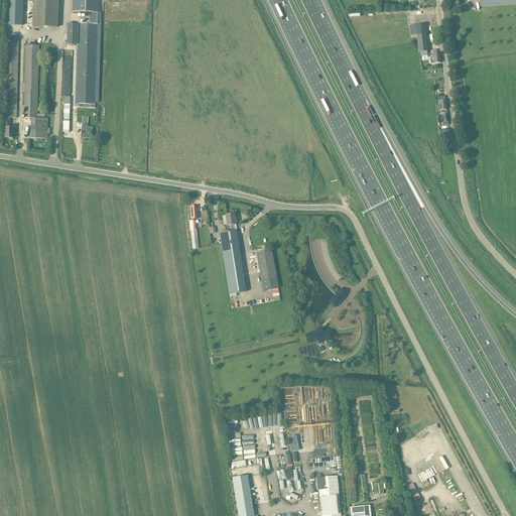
[(22,25),(23,0),(8,0),(7,25),(22,25)]
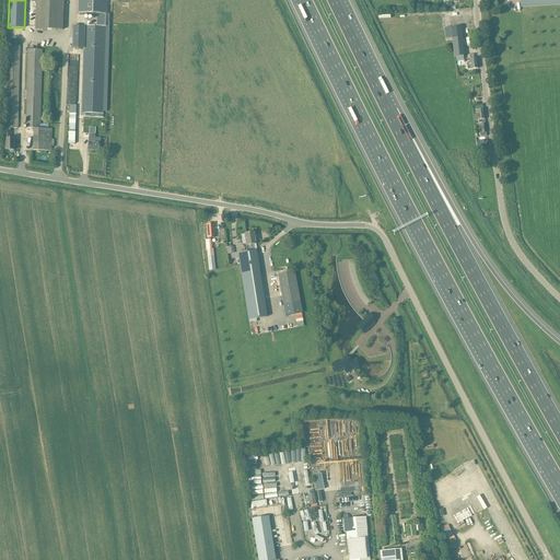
[(62,30),(62,0),(36,0),(36,28),(62,30)]
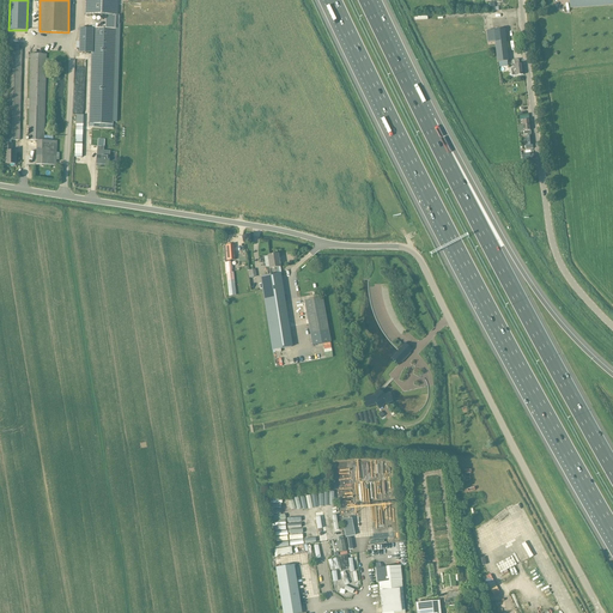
[(85,0),(85,14),(117,16),(117,0),(85,0)]
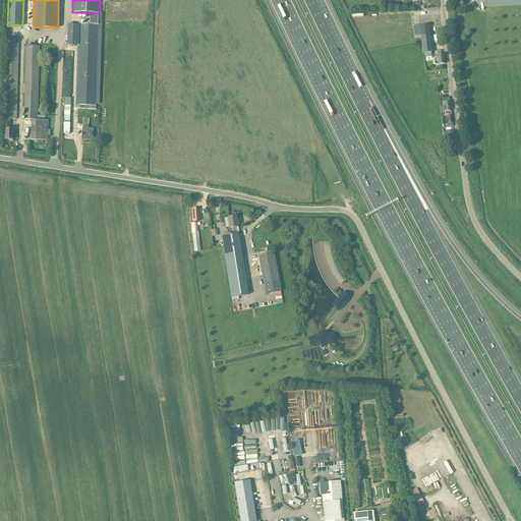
[(99,24),(79,24),(67,24),(67,45),(77,45),(75,105),(75,108),(84,109),(84,106),(89,106),(96,106),(97,106),(99,24)]
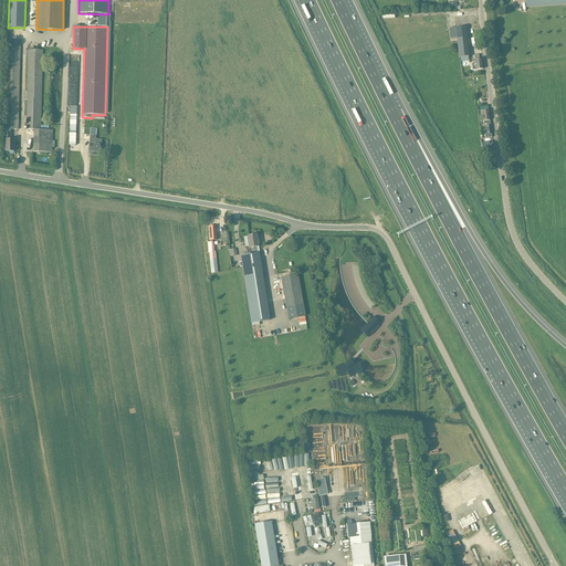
[(470,56),(467,27),(449,29),(450,40),(457,39),(459,59),(460,58),(468,56),(470,56)]
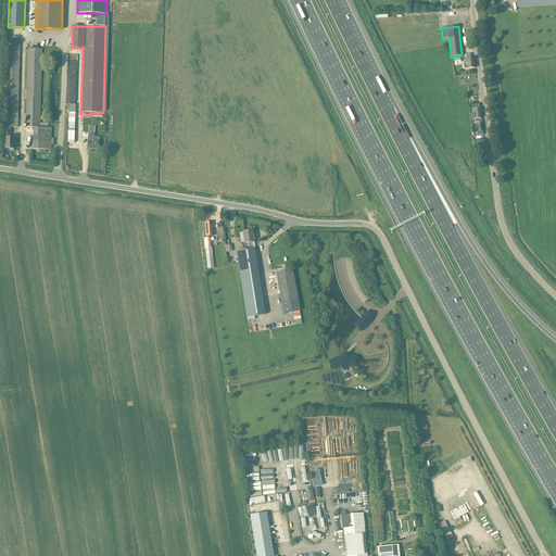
[(19,127),(21,40),(7,40),(4,127),(19,127)]
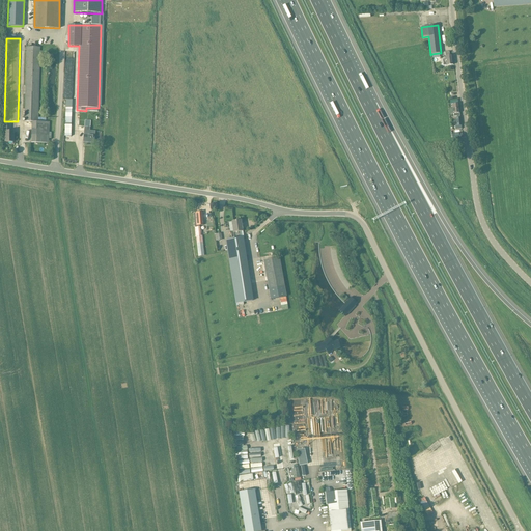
[(38,122),(40,47),(27,47),(25,121),(31,122),(31,135),(31,143),(49,143),(49,138),(52,138),(52,133),(49,133),(49,122),(38,122)]
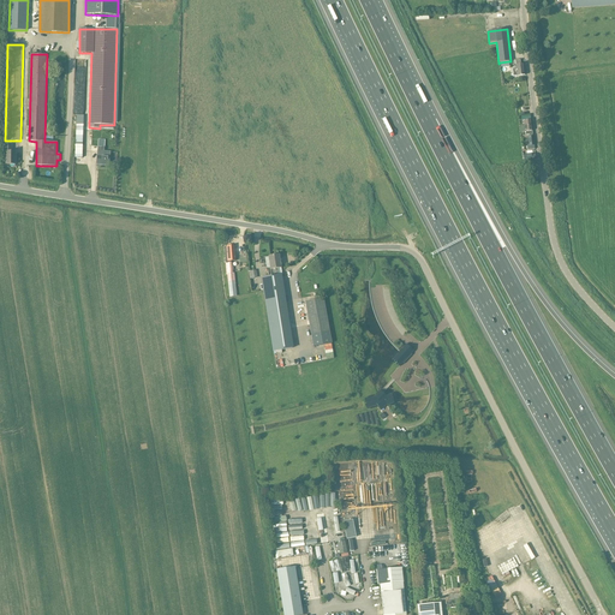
[(515,61),(517,69),(512,70),(513,76),(518,76),(525,75),(524,65),(520,65),(520,61),(515,61)]
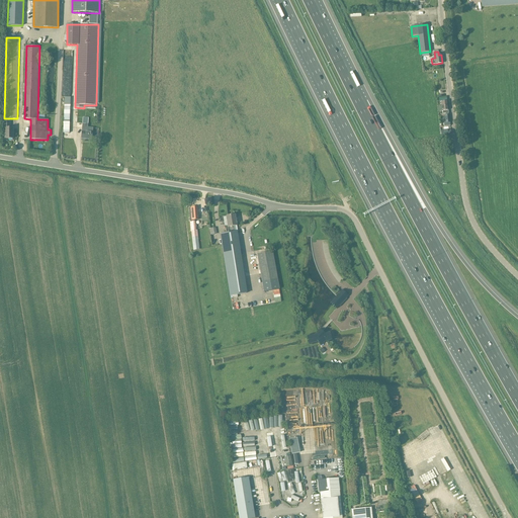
[(13,139),(13,128),(10,128),(11,121),(4,121),(3,128),(5,128),(5,139),(13,139)]
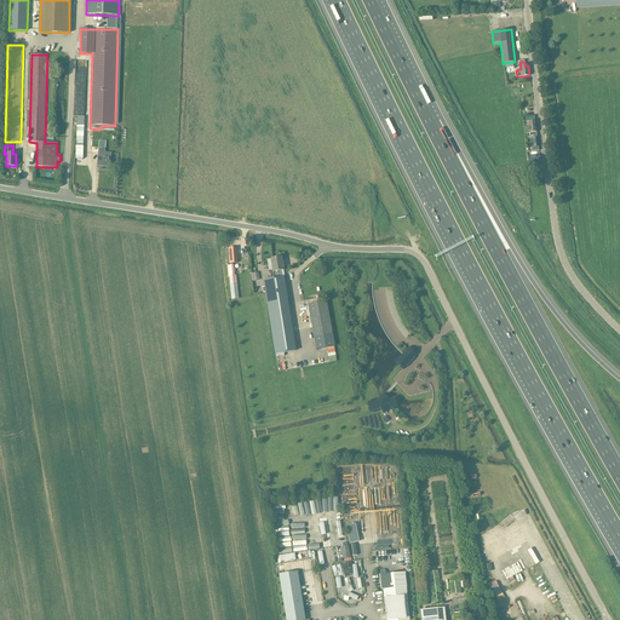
[(98,166),(110,166),(112,153),(105,153),(105,149),(99,149),(98,166)]
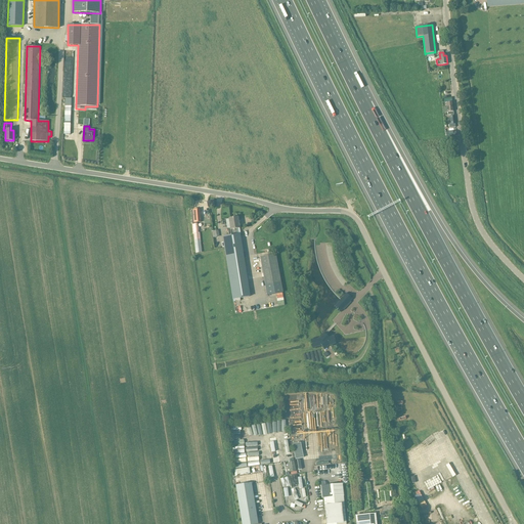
[(191,211),(192,224),(192,234),(193,234),(194,241),(195,253),(202,252),(201,239),(200,239),(200,233),(198,233),(197,222),(201,222),(200,210),(191,211)]
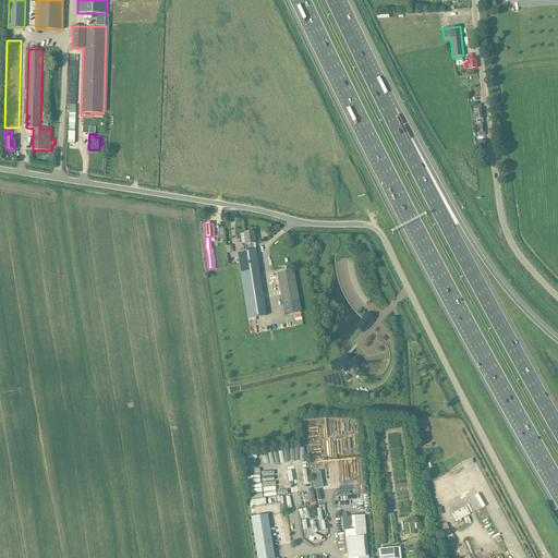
[(247,251),(253,250),(252,244),(255,243),(253,232),(252,232),(252,231),(249,232),(244,233),(244,234),(241,234),(241,239),(242,239),(242,241),(245,241),(246,245),(247,251)]
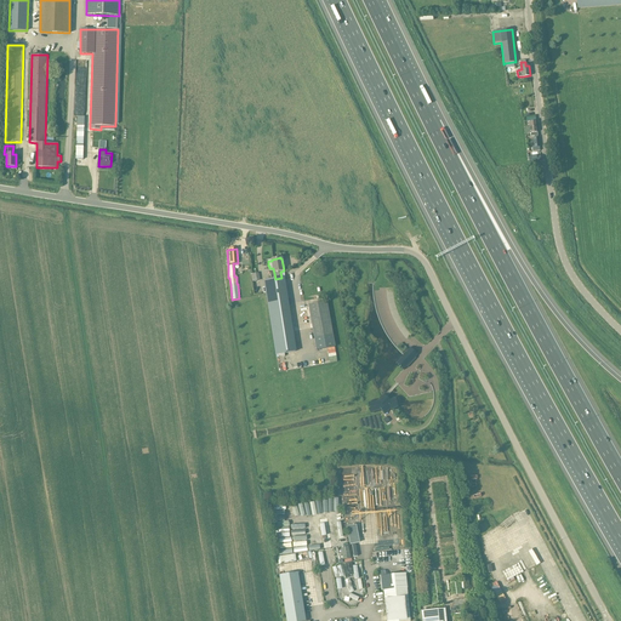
[(275,279),(265,281),(278,360),(297,357),(284,278),(281,278),(275,279)]
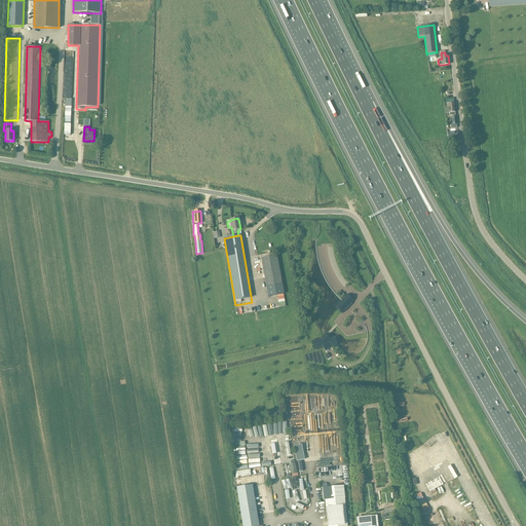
[(273,256),(261,258),(266,287),(283,284),(277,255),(273,256)]
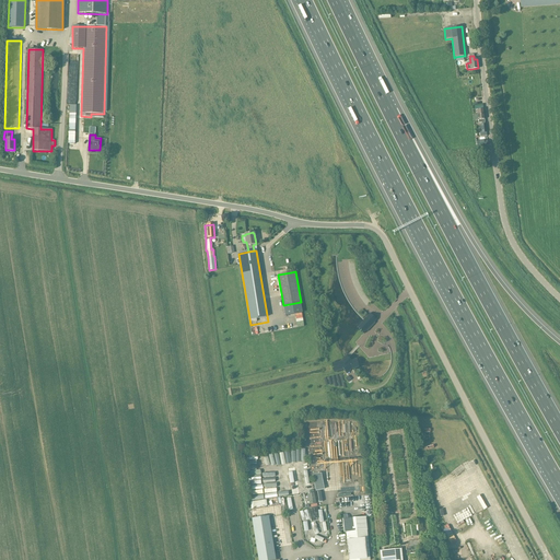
[(303,312),(301,302),(283,305),(286,315),(303,312)]
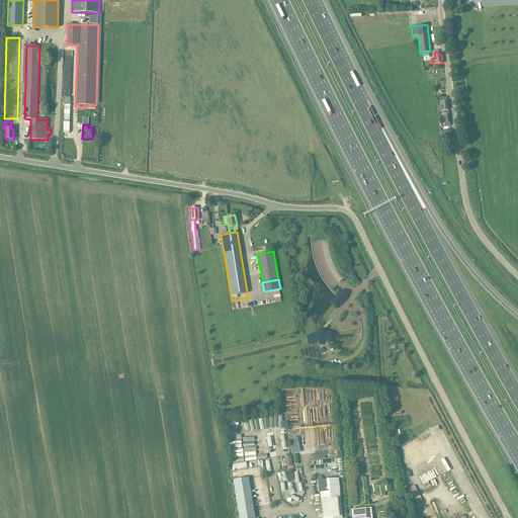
[(348,295),(342,289),(336,295),(332,300),(332,301),(331,303),(333,305),(337,308),(348,295)]
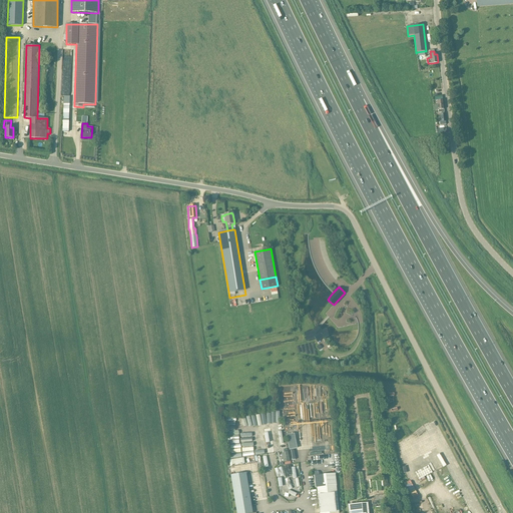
[(329,337),(327,329),(321,330),(319,328),(317,326),(317,327),(313,331),(305,333),(307,341),(315,339),(318,343),(323,338),(329,337)]
